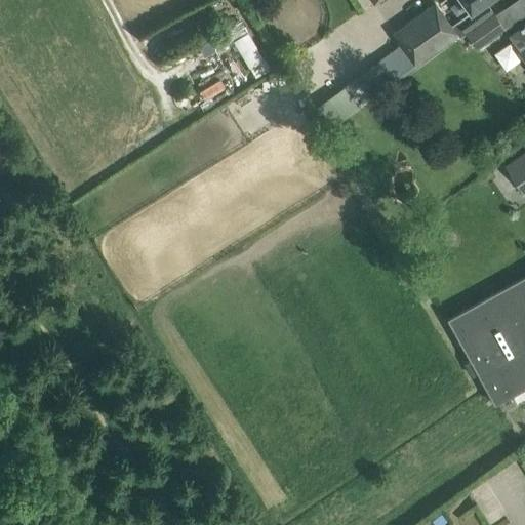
[(405,51),(348,93),(358,108),(457,36),(459,38),(465,34),(493,13),(485,2),(488,0),(459,0),(469,12),(450,26),(434,3),(393,34),(400,45),(405,51)]
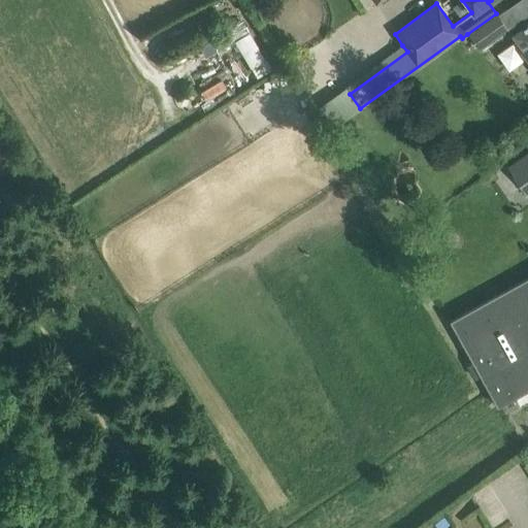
[(496,13),(467,34),(479,50),(490,40),(507,29),(496,13)]
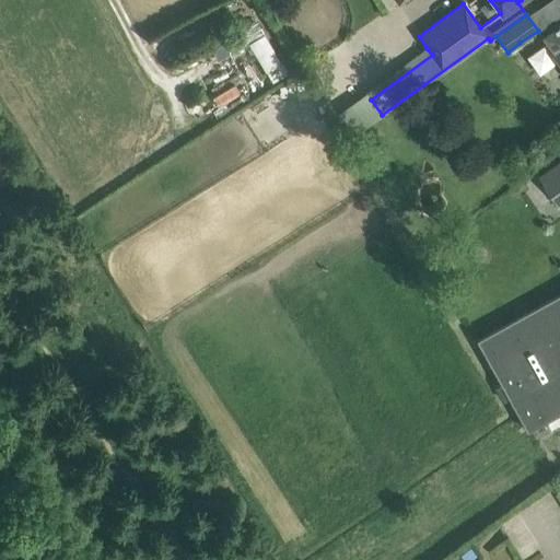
[(559,19),(550,26),(552,30),(543,37),(555,53),(552,55),(559,66),(559,19)]
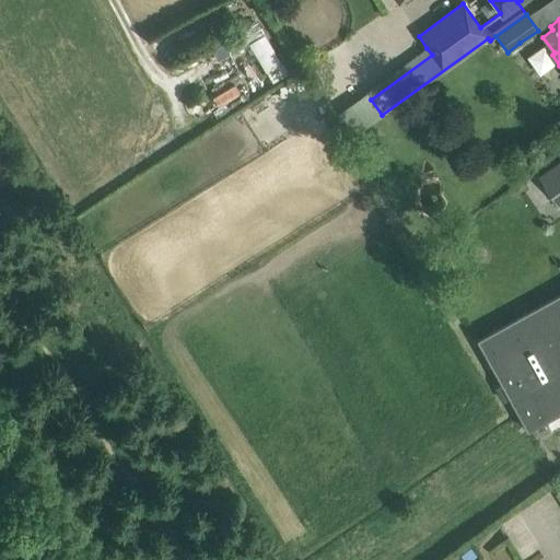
[(267,82),(284,76),(267,33),(249,41),(267,82)]
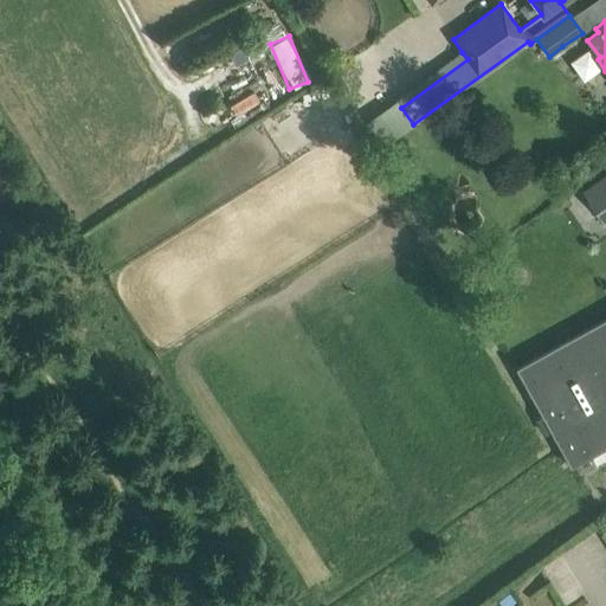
[(229,105),(234,115),(256,102),(250,92),(229,105)]
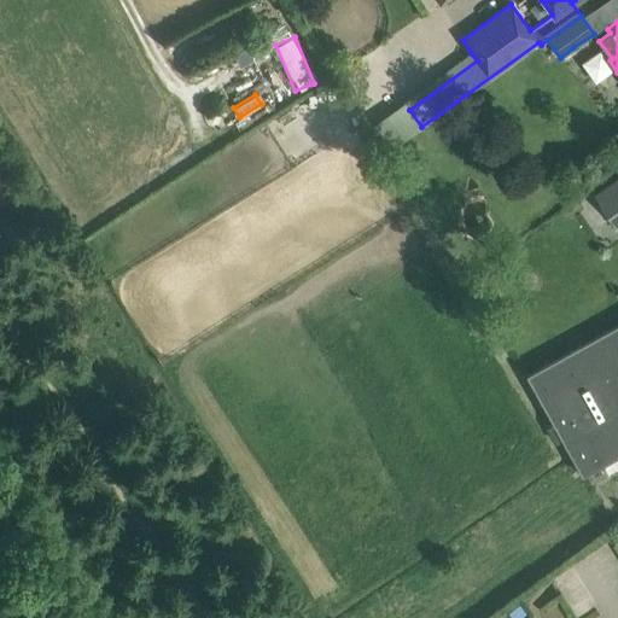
[(617,182),(599,196),(617,222),(617,182)]
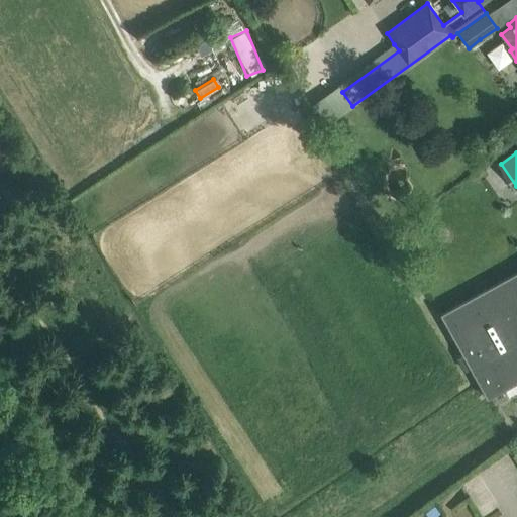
[(516,274),(439,319),(489,403),(507,392),(509,395),(516,390),(516,274)]
